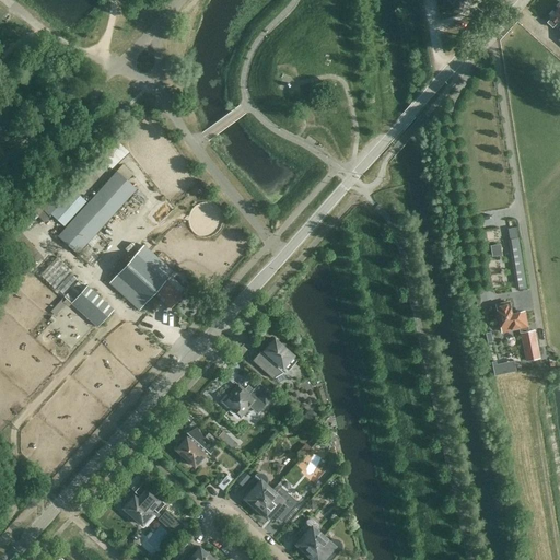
[(559,27),(559,38),(559,41),(559,42),(559,6),(549,18),(550,19),(547,23),(552,28),(556,24),(559,27)]
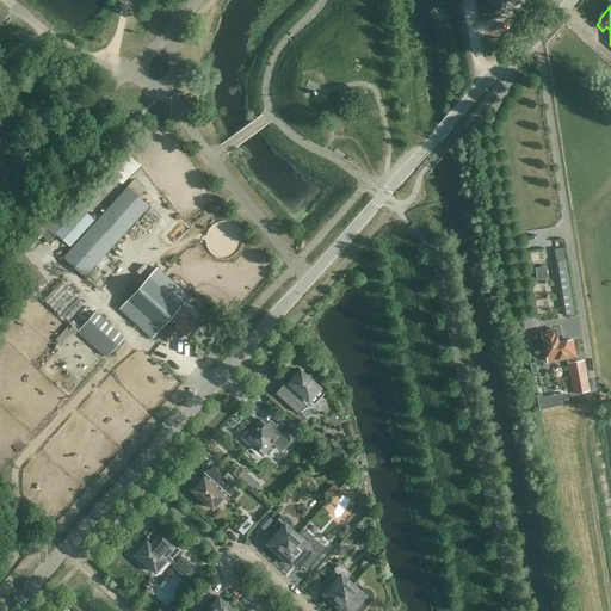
[(131,155),(123,164),(133,172),(141,164),(131,155)]
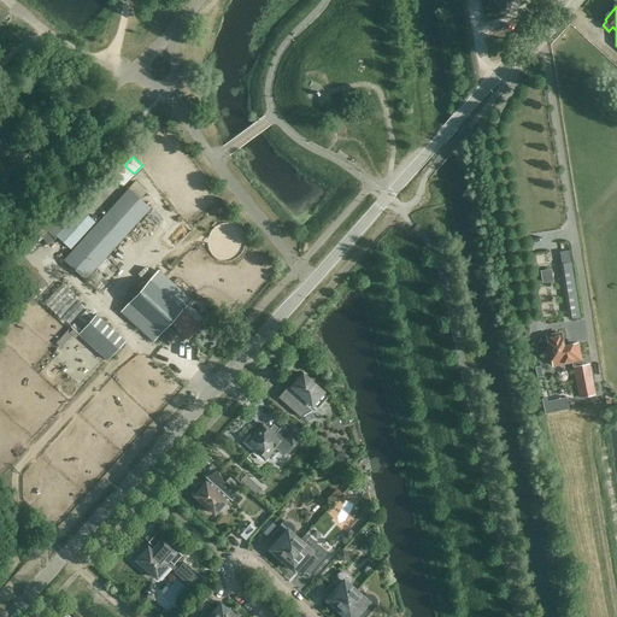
[(129,189),(86,238),(64,260),(86,281),(151,209),(129,189)]
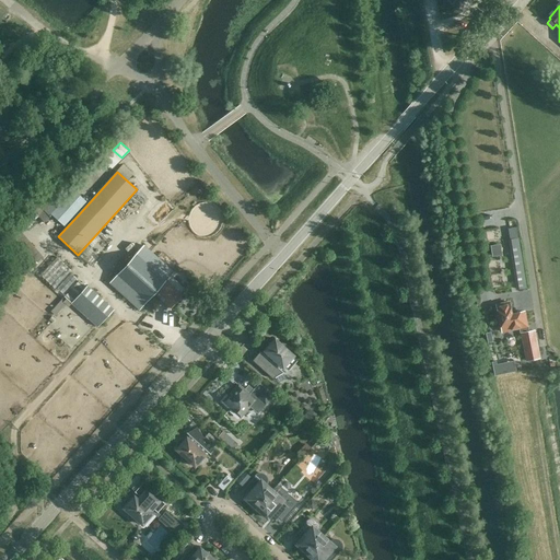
[(63,225),(88,200),(73,187),(63,198),(57,191),(43,207),(63,225)]
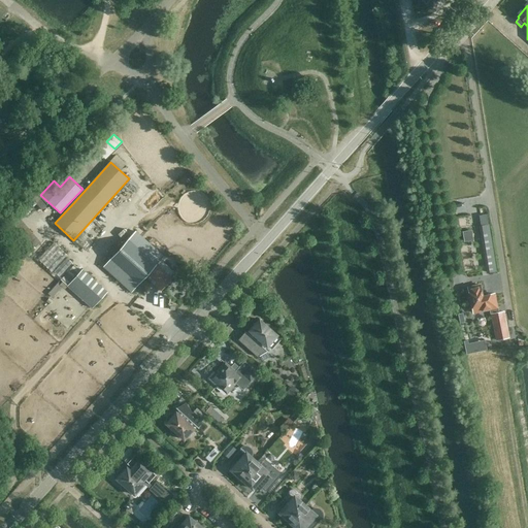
[(488,212),(479,213),(480,221),(484,223),(484,225),(490,224),(488,212)]
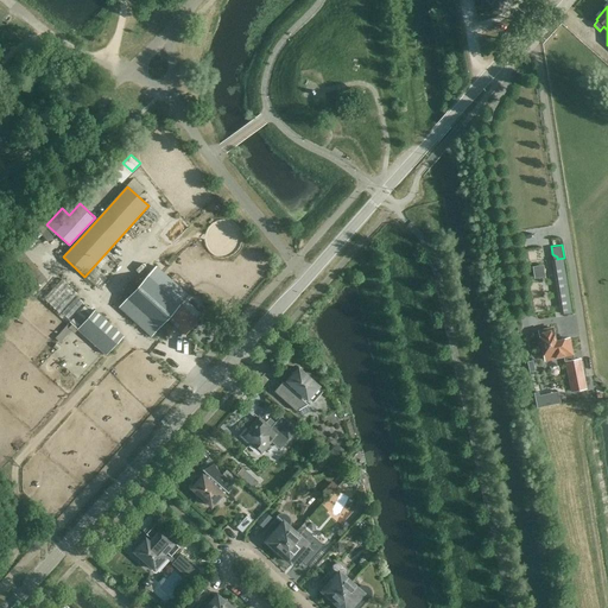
[(533,266),(534,277),(545,274),(543,264),(533,266)]
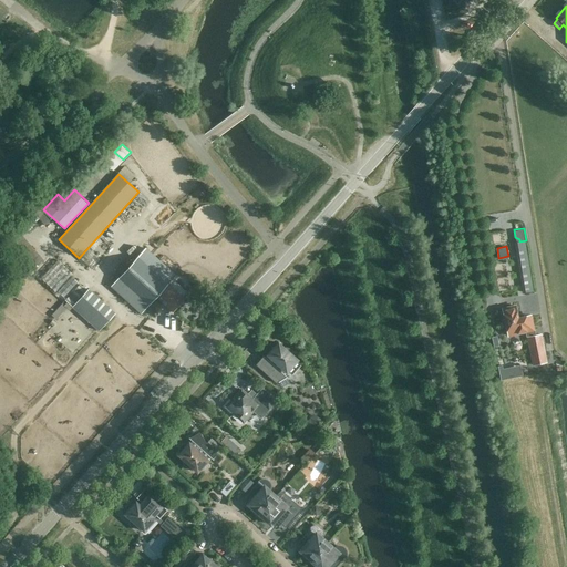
[(173,312),(184,299),(167,285),(175,276),(145,249),(111,287),(141,313),(156,297),(173,312)]
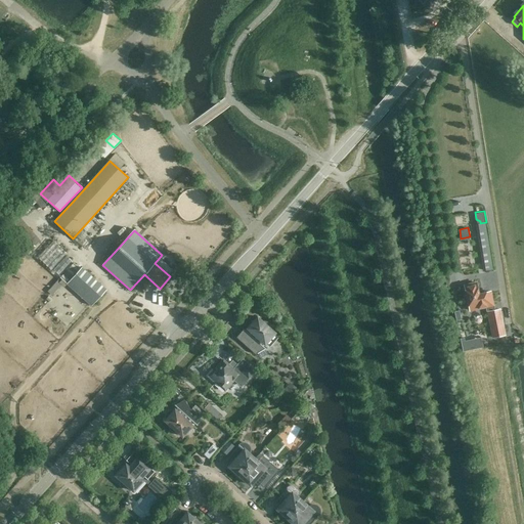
[(49,271),(67,253),(53,241),(36,259),(49,271)]
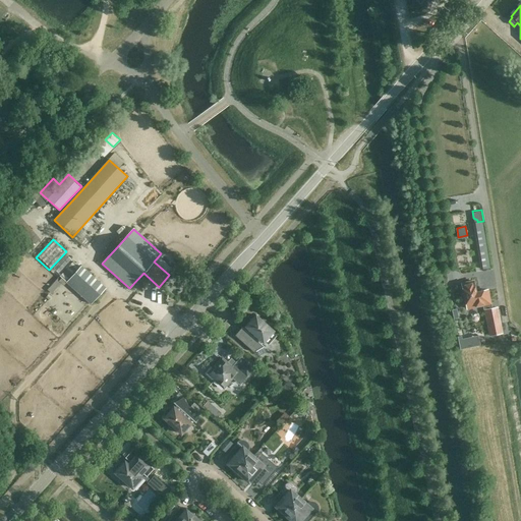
[(58,274),(71,259),(66,255),(53,269),(58,274)]
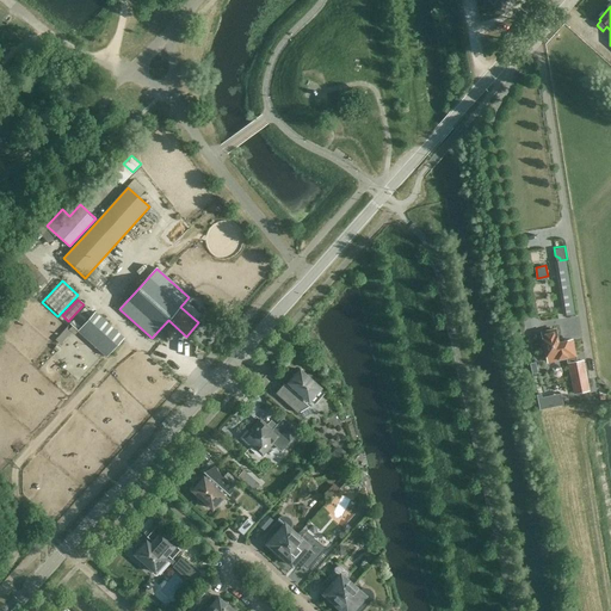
[(106,357),(122,339),(102,320),(103,319),(96,313),(93,314),(86,307),(71,325),(106,357)]
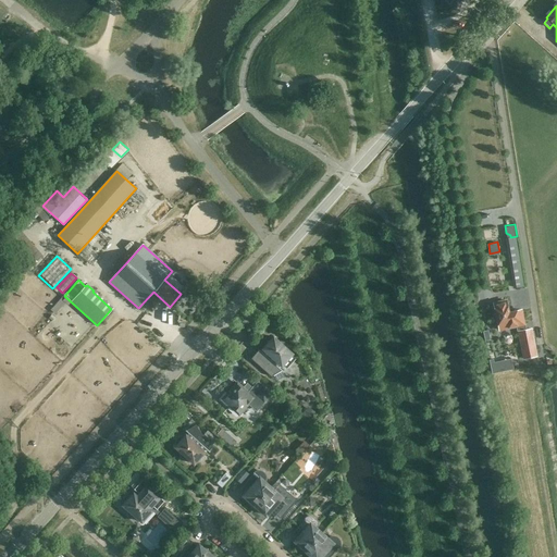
[(57,312),(65,300),(60,297),(52,309),(57,312)]
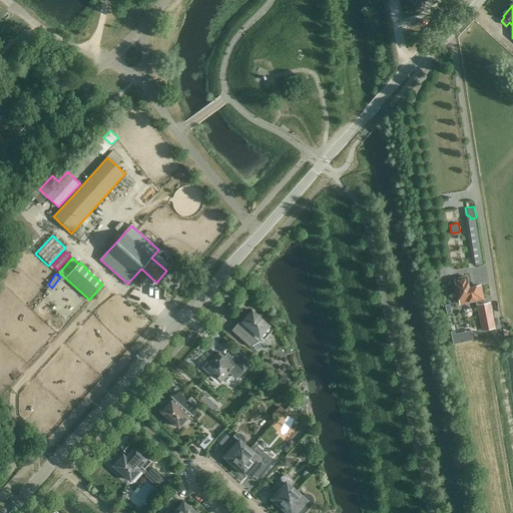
[(466,278),(454,280),(459,304),(476,301),(482,331),(494,329),(489,304),(483,305),(480,286),(468,289),(466,278)]
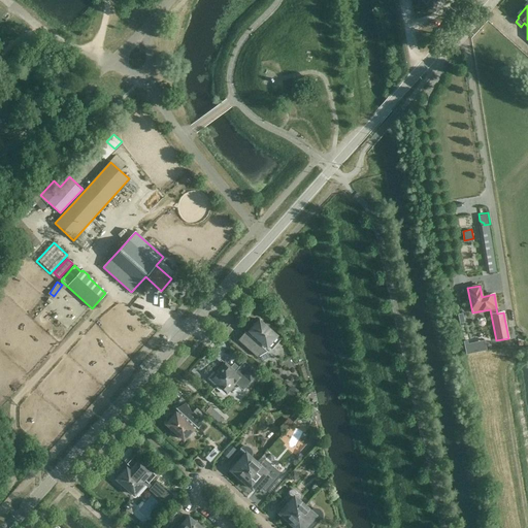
[(264,325),(259,320),(257,322),(255,322),(254,322),(252,323),(251,325),(251,326),(251,328),(249,330),(250,331),(248,333),(245,331),(240,337),(251,347),(258,357),(267,351),(264,348),(266,345),(267,347),(276,335),(271,330),(271,328),(270,327),(269,326),(268,325),(266,324),(264,325)]
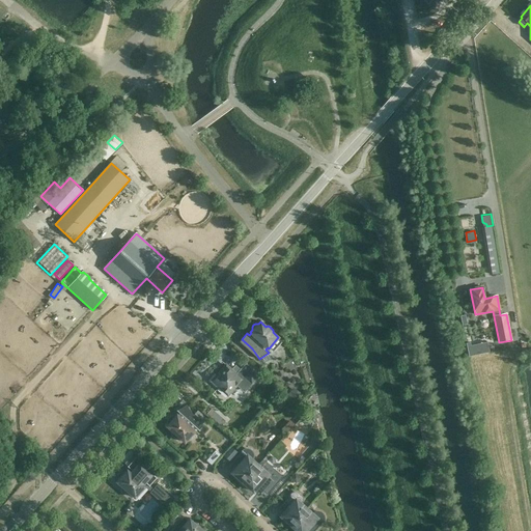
[(470,356),(490,350),(486,339),(467,345),(470,356)]
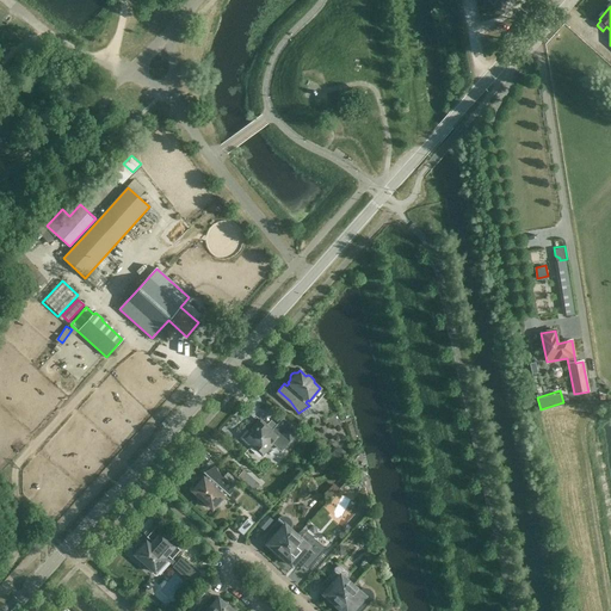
[(247,430),(239,438),(247,446),(250,444),(261,455),(272,443),(281,451),(287,444),(292,438),(298,432),(283,418),(272,431),(260,420),(250,432),(247,430)]
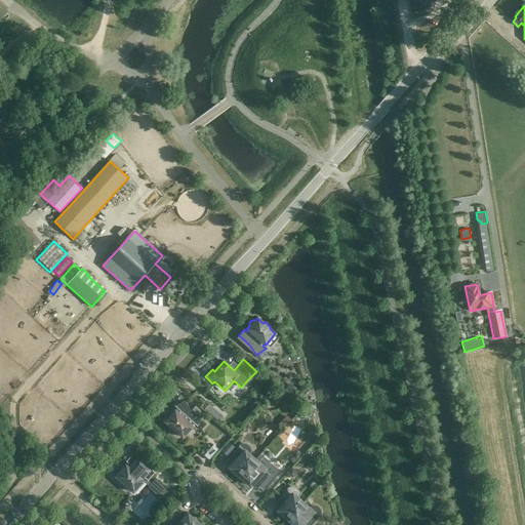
[(174,410),(172,412),(170,412),(169,413),(168,414),(167,415),(166,417),(166,419),(165,420),(170,427),(170,428),(171,430),(172,431),(173,432),(175,433),(177,432),(183,437),(193,426),(192,426),(194,422),(196,426),(201,419),(191,410),(185,400),(174,406),(177,408),(175,411),(174,410)]
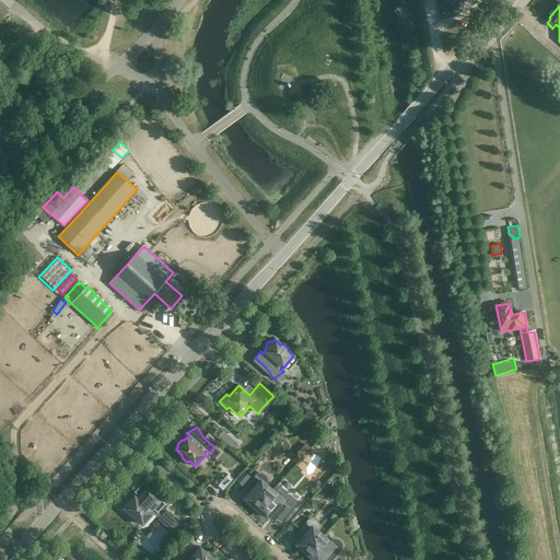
[(231,470),(221,481),(226,486),(236,476),(231,470)]
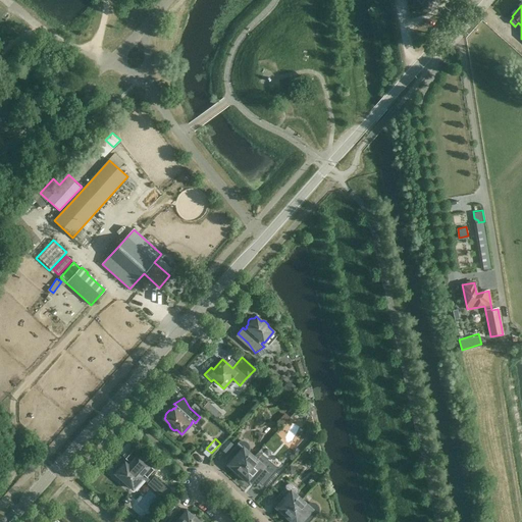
[(236,473),(238,475),(254,457),(248,452),(249,450),(249,449),(249,447),(249,445),(247,442),(246,441),(244,441),(242,441),(240,442),(239,444),(226,456),(231,461),(228,464),(233,469),(235,471),(236,473)]
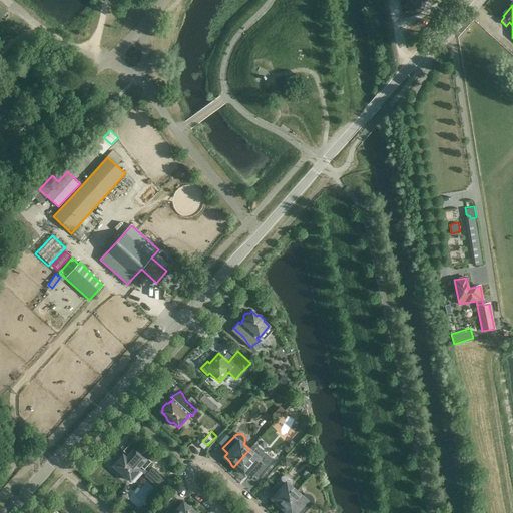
[(115,463),(113,465),(118,470),(118,472),(119,473),(120,475),(121,476),(123,476),(125,476),(130,481),(140,470),(162,491),(162,492),(169,484),(152,469),(148,473),(145,470),(144,469),(150,462),(151,463),(152,462),(138,450),(140,448),(132,440),(123,450),(125,453),(123,455),(122,454),(120,456),(119,456),(117,457),(116,458),(115,459),(114,461),(115,463)]
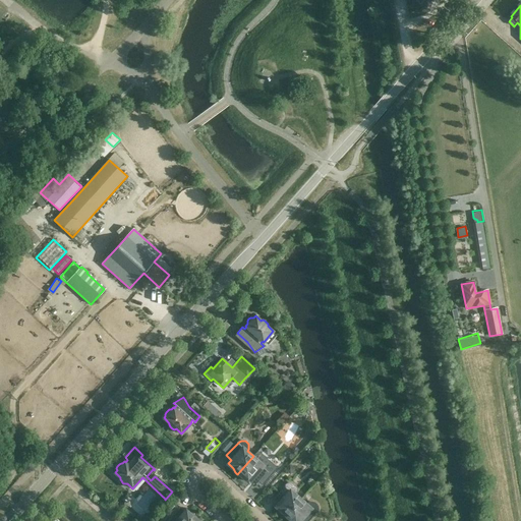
[(253,456),(237,474),(239,476),(241,477),(244,477),(248,481),(251,478),(256,482),(255,483),(256,483),(258,481),(263,484),(276,469),(268,462),(267,461),(268,460),(269,460),(270,460),(258,451),(258,450),(253,456)]
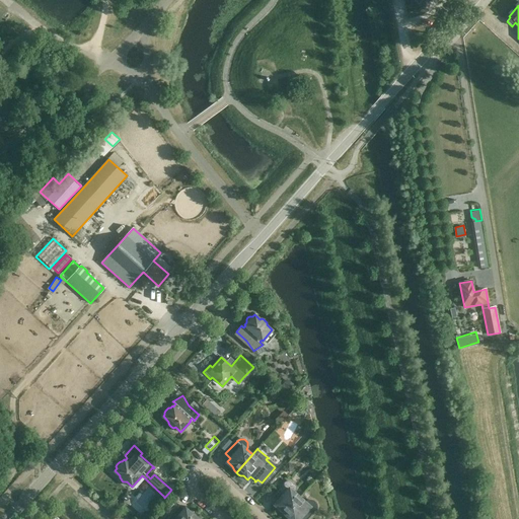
[(282,513),(284,515),(300,497),(294,492),(295,490),(296,489),(296,487),(295,485),(294,483),(292,482),(290,482),(288,482),(286,482),(285,484),(273,496),(278,501),(275,504),(280,508),(281,511),(282,513)]
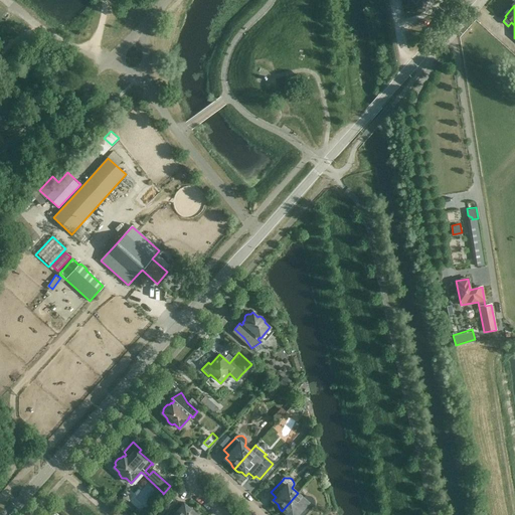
[(298,493),(282,511),(284,513),(286,514),(288,514),(289,514),(305,514),(313,507),(314,506),(314,504),(314,502),(314,500),(312,498),(311,497),(309,497),(307,497),(305,497),(303,498),(298,493)]
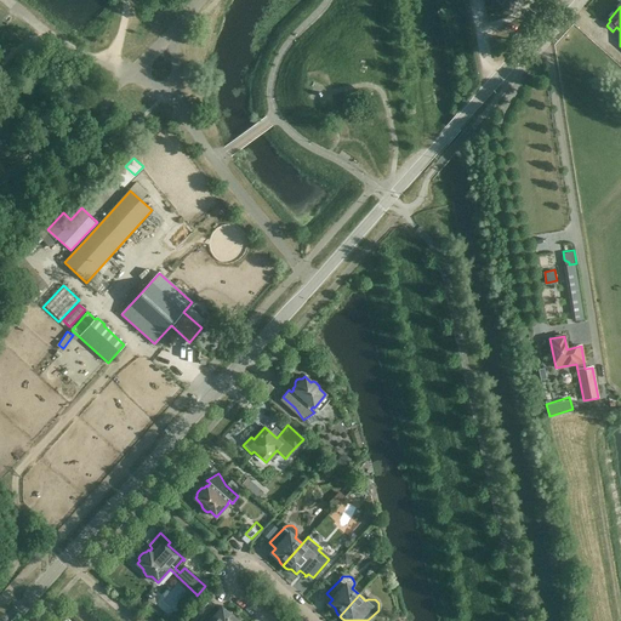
[(218,613),(212,607),(199,620),(232,620),(235,617),(233,615),(231,614),(227,613),(222,608),(218,613)]
